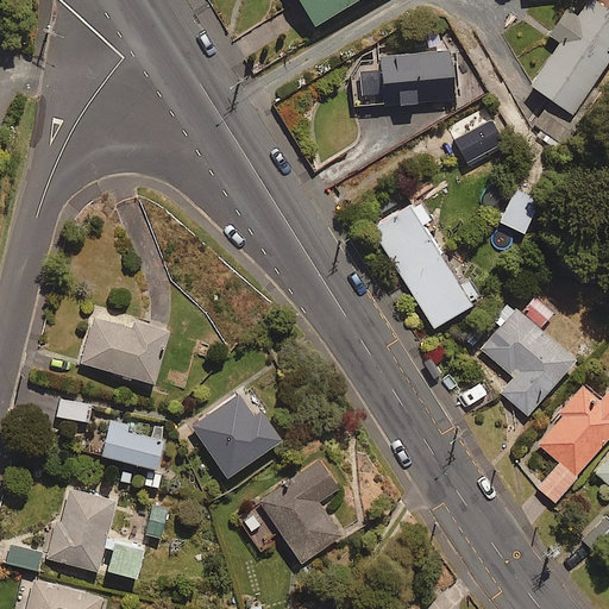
[(352,0),(302,0),(315,23),(352,0)]
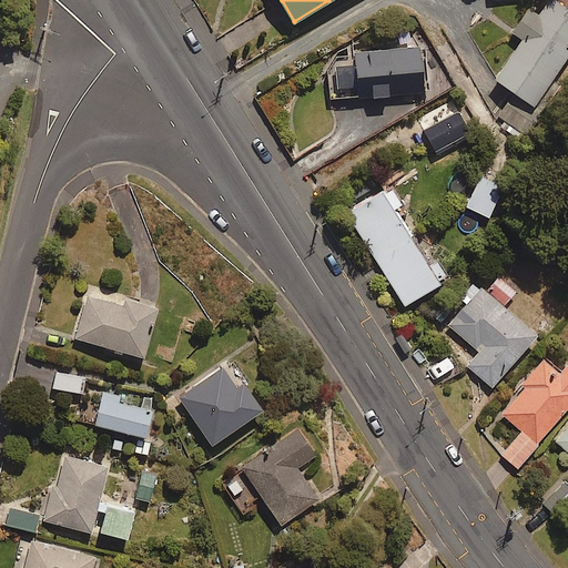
[(505,121),(501,127),(523,140),(541,112),(534,107),(567,54),(567,6),(558,0),(547,0),(538,14),(528,8),(513,30),(524,38),(496,78),(515,90),(497,117),(505,121)]
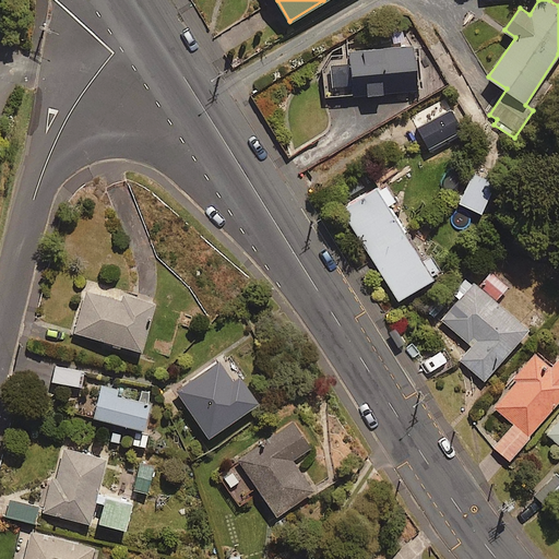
[(419,92),(418,47),(351,48),(351,60),(318,61),(319,94),(419,92)]
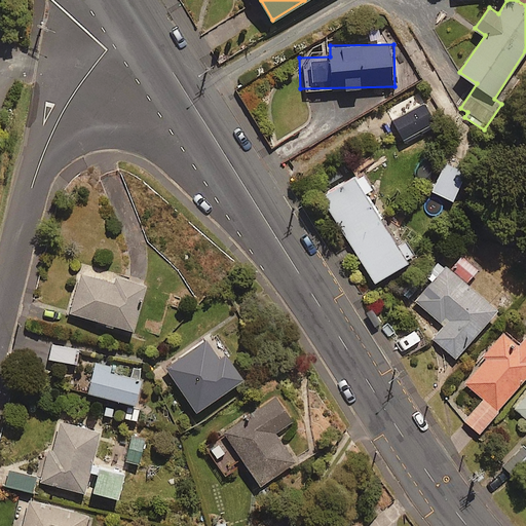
[(438,126),(420,91),(387,108),(405,143),(438,126)]
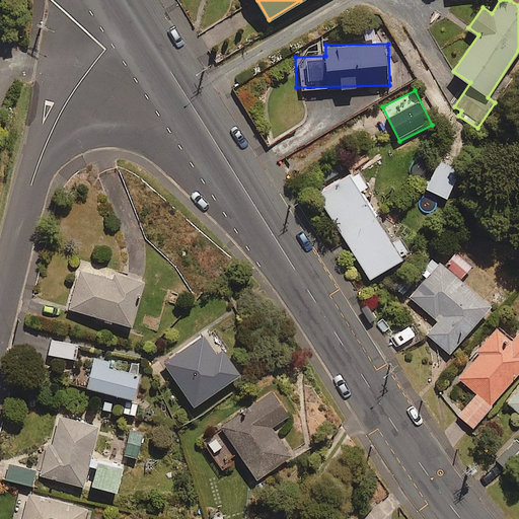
[(460,170),(439,160),(426,187),(446,198),(460,170)]
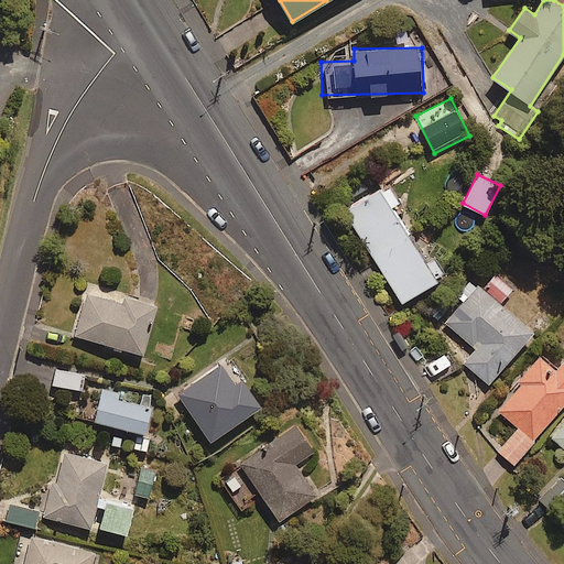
[(402,301),(447,274),(436,255),(425,261),(397,213),(409,206),(393,180),(347,208),(402,301)]
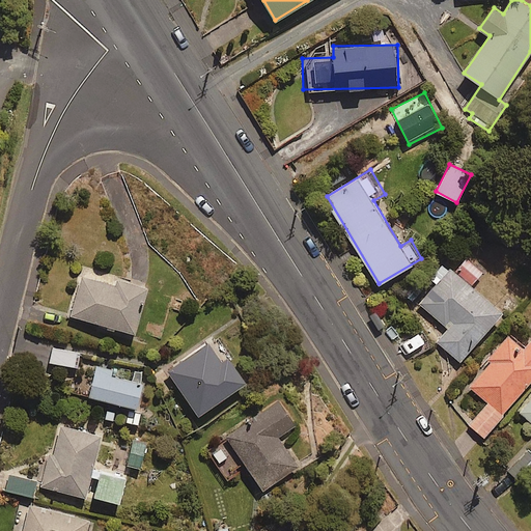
[(482,272),(468,258),(454,273),(444,264),(414,298),(449,329),(438,341),(459,361),(502,312),(471,285),(482,272)]
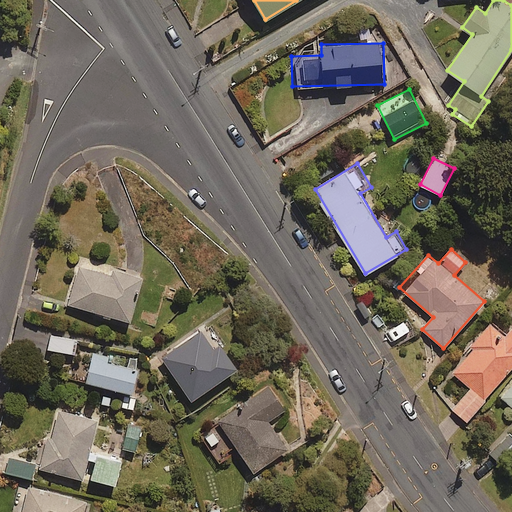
[(143,277),(81,259),(68,303),(130,321),(143,277)]
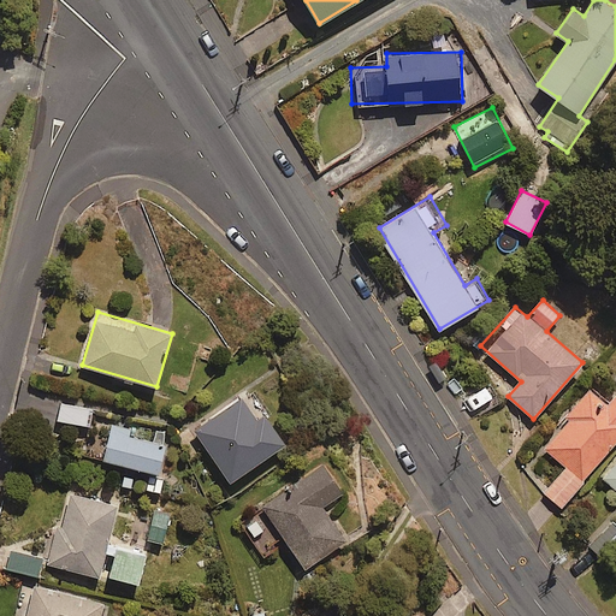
[(593,385),(544,446),(567,466),(545,492),(562,507),(615,439),(615,392),(610,400),(593,385)]
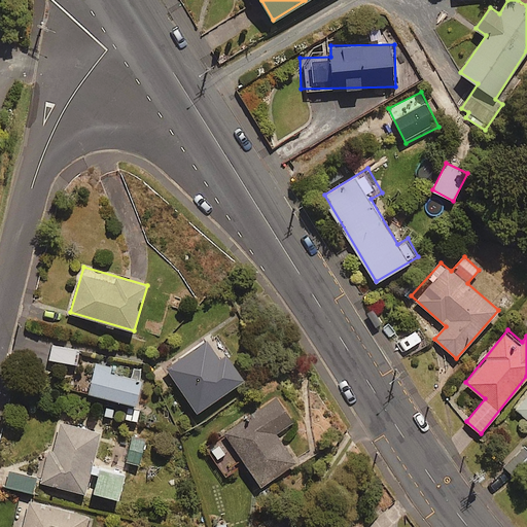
[(222,356),(208,336),(165,365),(197,412),(245,379),(226,353),(222,356)]
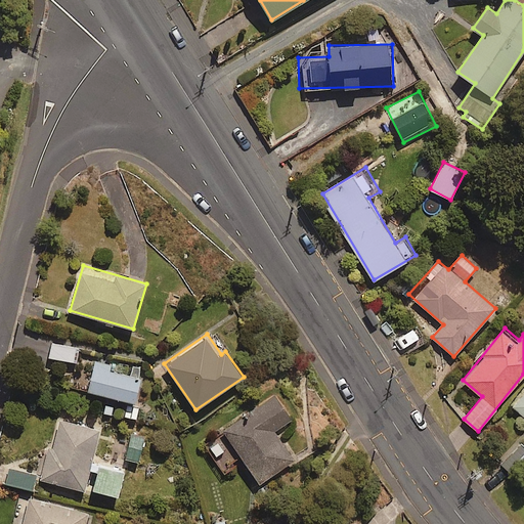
[(76,345),(51,341),(48,357),(73,361),(76,345)]
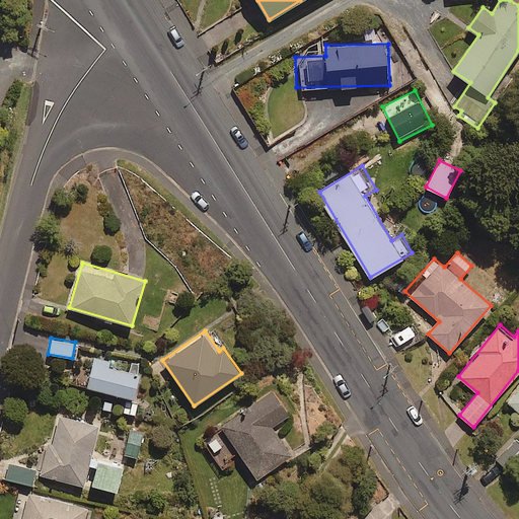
[(109,360),(94,357),(89,376),(73,372),(71,383),(134,397),(139,374),(107,367),(109,360)]
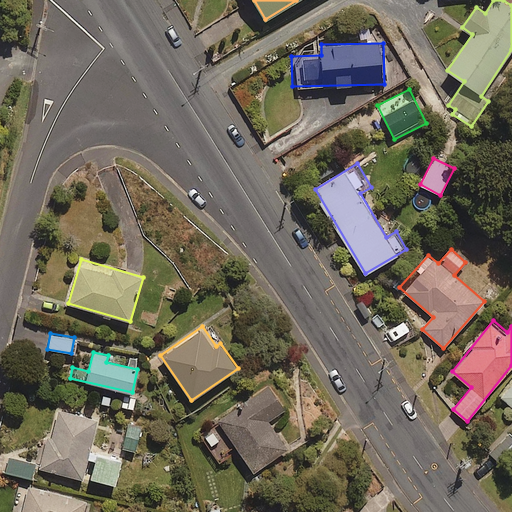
[(198,434),(219,464),(228,458),(225,453),(236,446),(253,471),(287,448),(268,420),(286,408),(270,384),(198,434)]
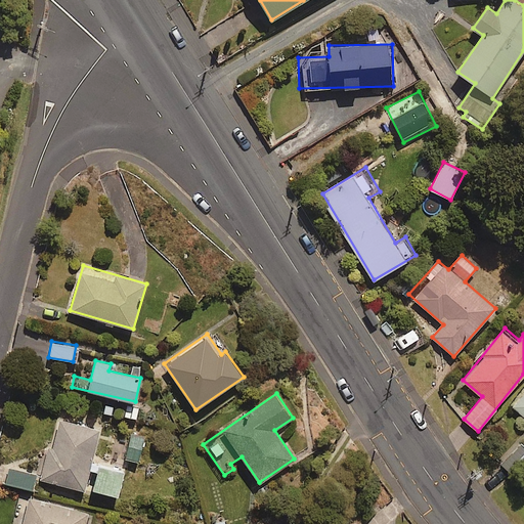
[(523,393),(514,406),(523,415),(523,393)]
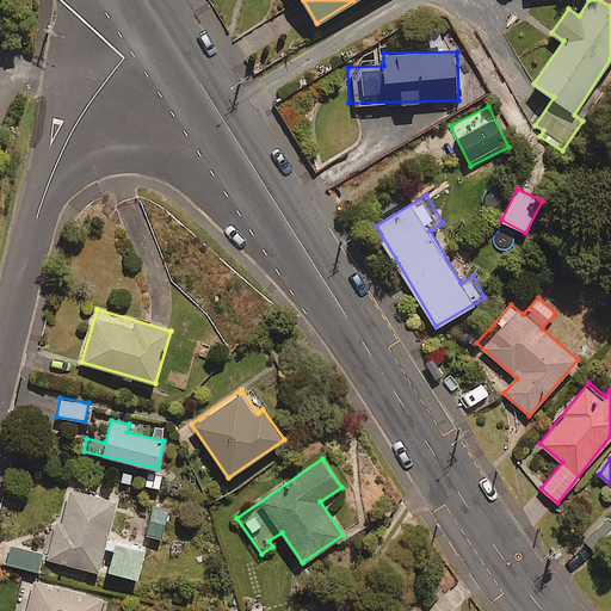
[(116,500),(69,489),(53,560),(99,572),(116,500)]
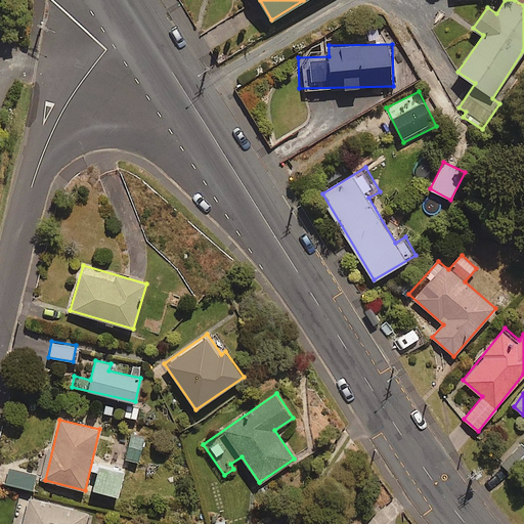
[(144,433),(132,431),(126,460),(139,462),(144,433)]
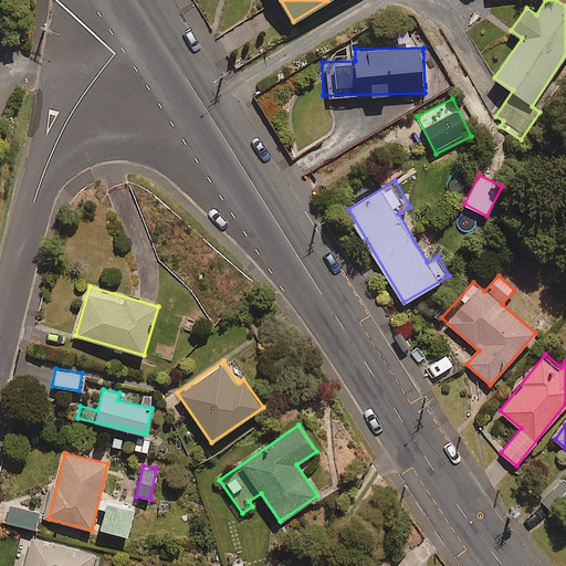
[(565,509),(565,480),(562,475),(540,499),(558,517),(565,509)]
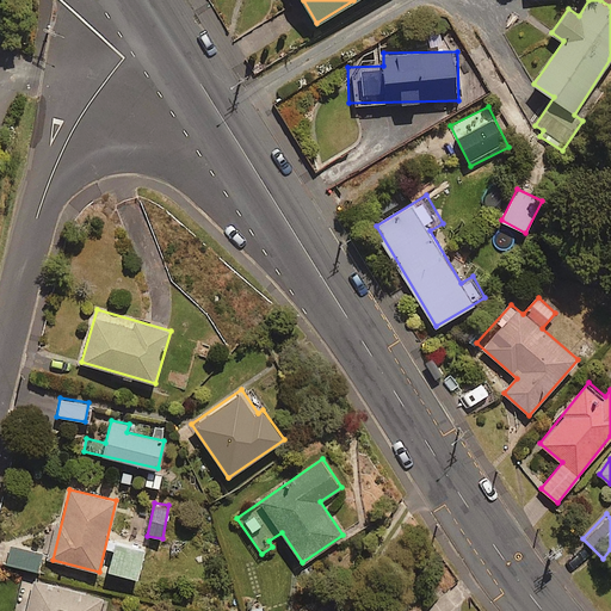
[(144,550),(116,543),(109,571),(137,578),(144,550)]
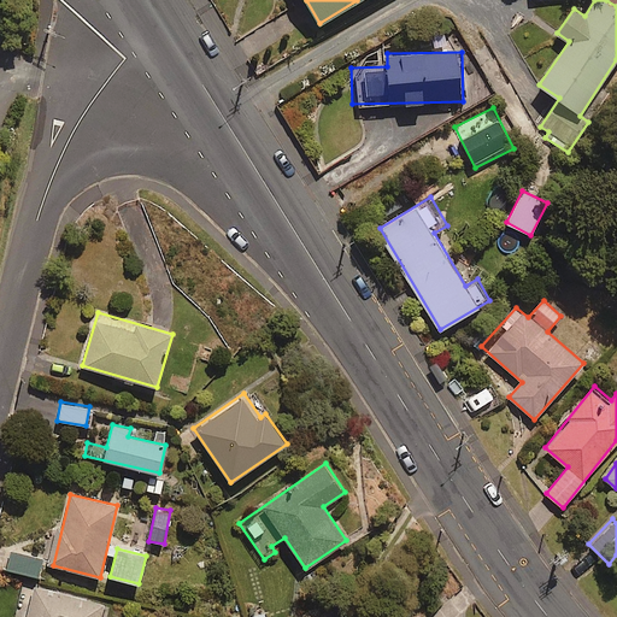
[(42,559),(11,552),(7,569),(39,576),(42,559)]
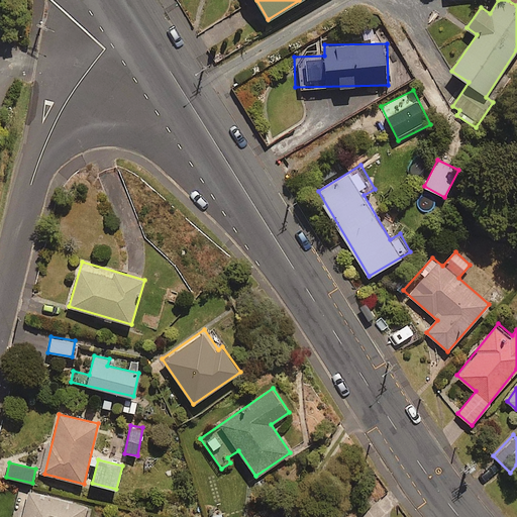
[(12,516),(84,516),(87,505),(29,492),(23,516),(13,514),(12,516)]
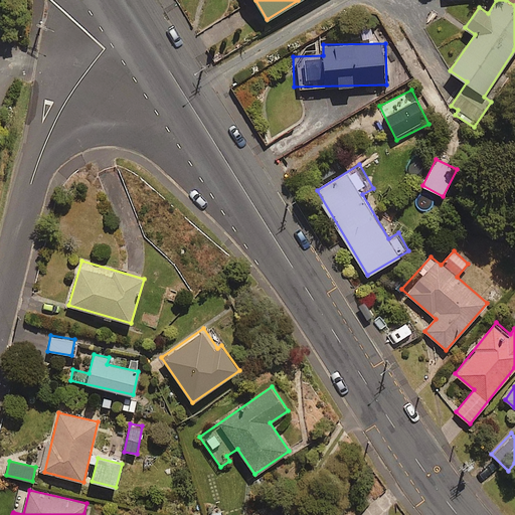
All buildings are outlined.
